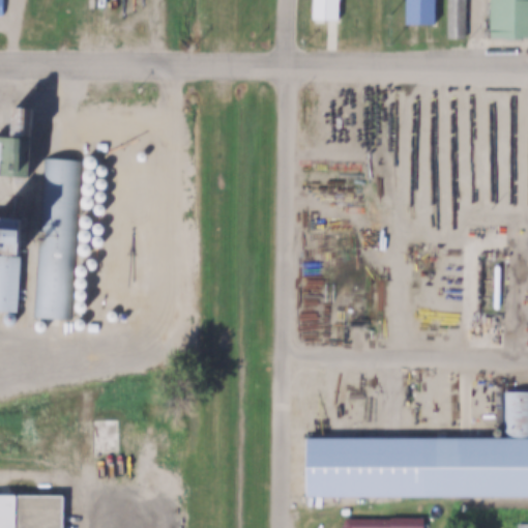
[(339,0),(339,19),(315,18),(315,0),(339,0)]
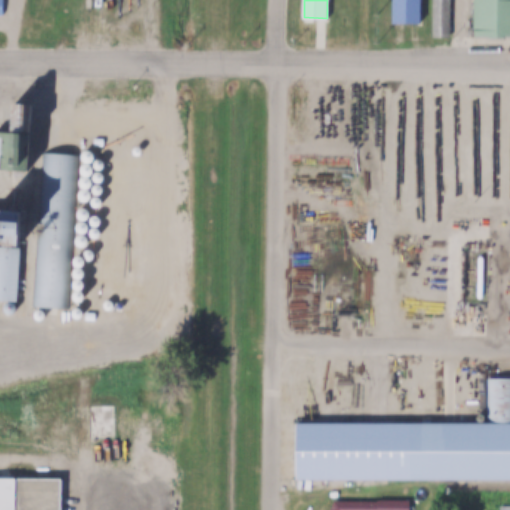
[(418,0),(419,21),(393,22),(392,0),(418,0)]
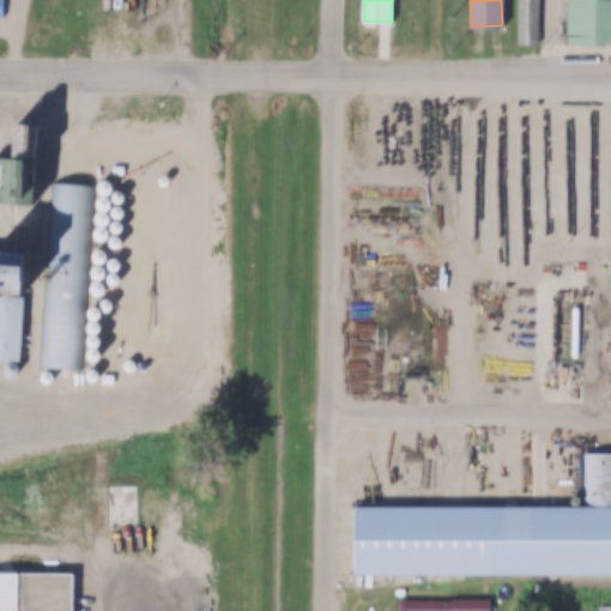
[(546,0),(546,42),(526,42),(526,0),(546,0)]
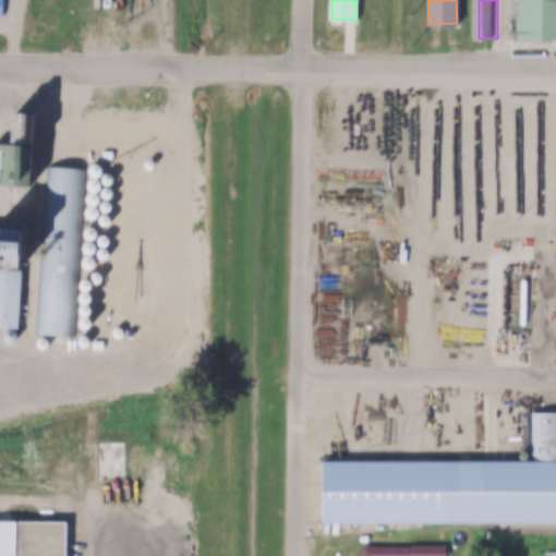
[(555,0),(555,39),(520,39),(520,0),(555,0)]
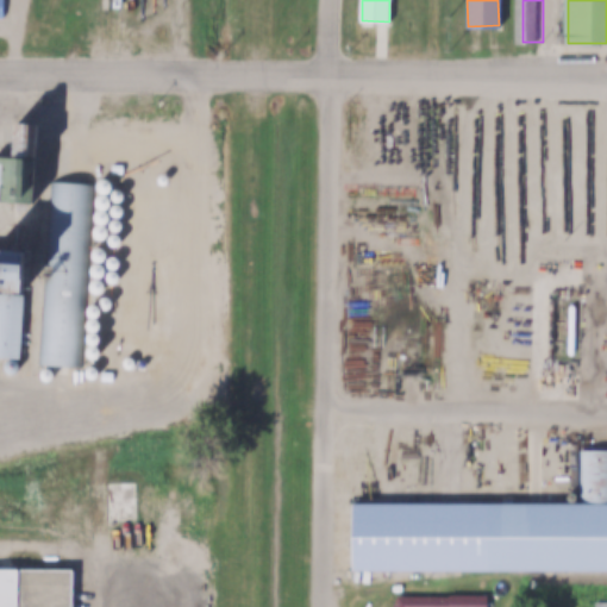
[(14,119),(42,121),(37,200),(8,199),(14,119)]
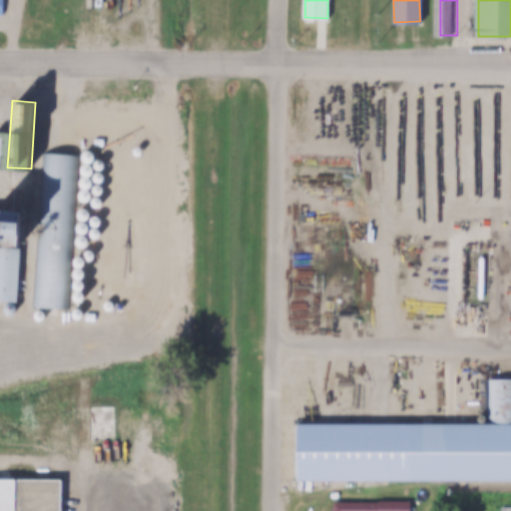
[(142,153),(145,152),(146,149),(145,145),(142,144),(138,145),(137,149),(138,152),(142,153)]
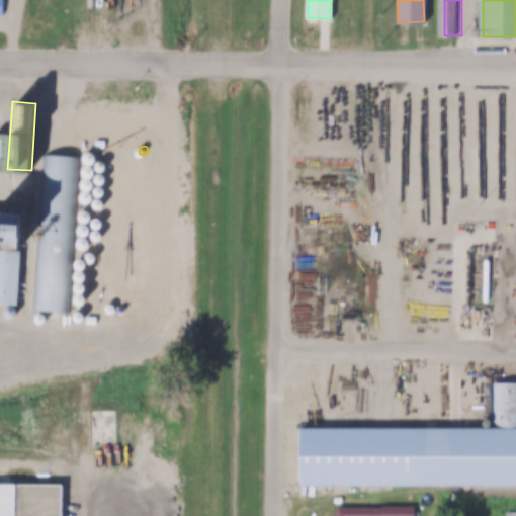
[(92,162),(96,160),(97,157),(96,153),(92,151),(88,153),(87,157),(88,160),(92,162)]
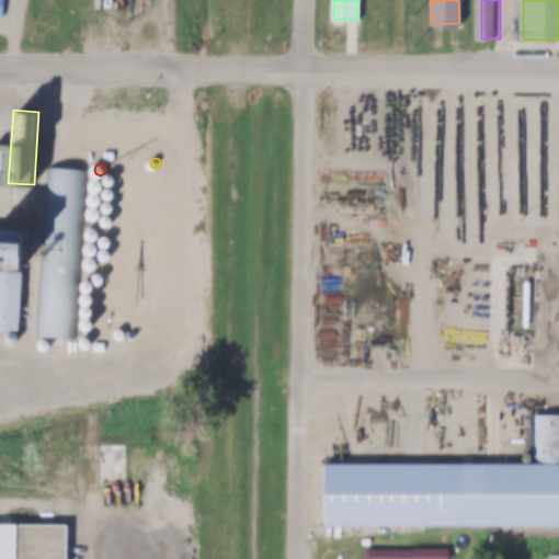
[(53,167),(88,168),(78,337),(43,335),(53,167)]
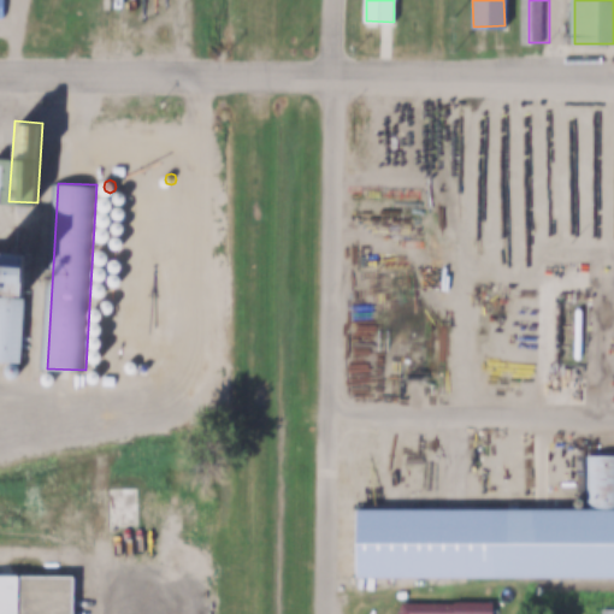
[(124,200),(129,198),(130,194),(129,189),(124,187),(119,189),(118,194),(119,198),(124,200)]
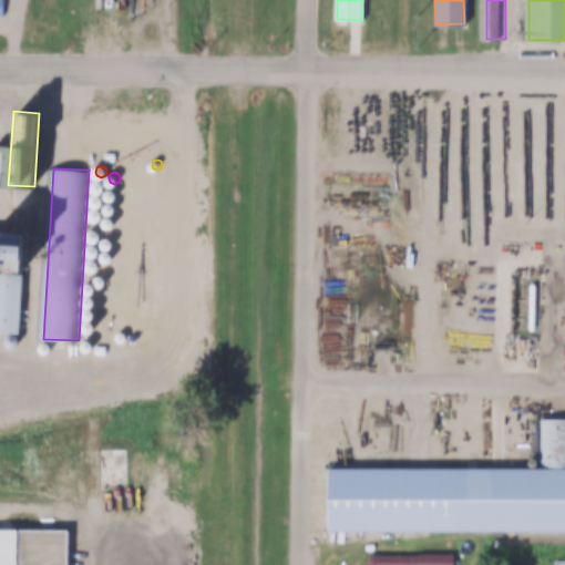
[(100,192),(103,189),(105,185),(103,182),(100,180),(95,182),(94,185),(95,189),(100,192)]
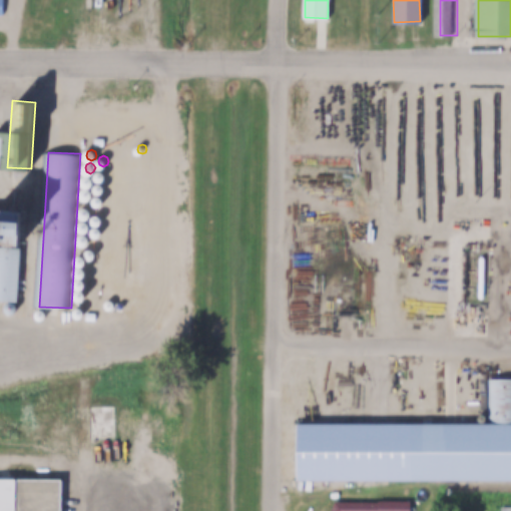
[(102,178),(106,177),(108,173),(106,170),(102,168),(99,170),(97,173),(99,177),(102,178)]
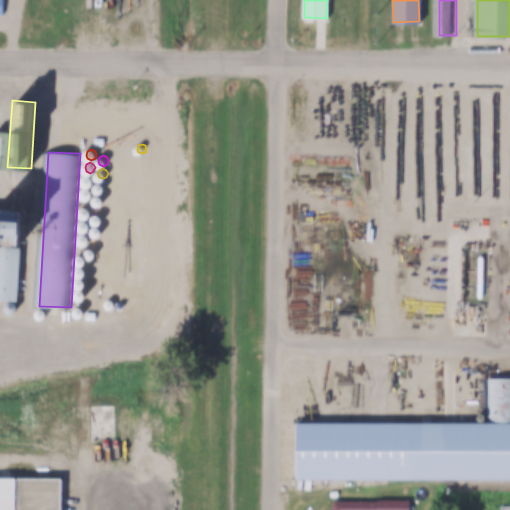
[(89,185),(92,184),(94,180),(92,176),(89,175),(85,176),(84,180),(85,184),(89,185)]
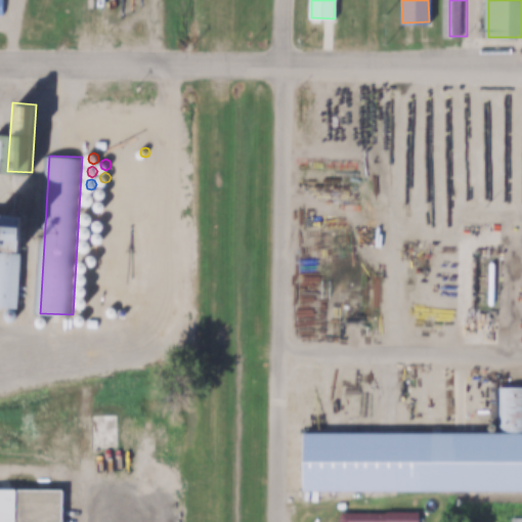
[(104,196),(109,194),(110,190),(109,186),(104,185),(100,186),(99,190),(100,194),(104,196)]
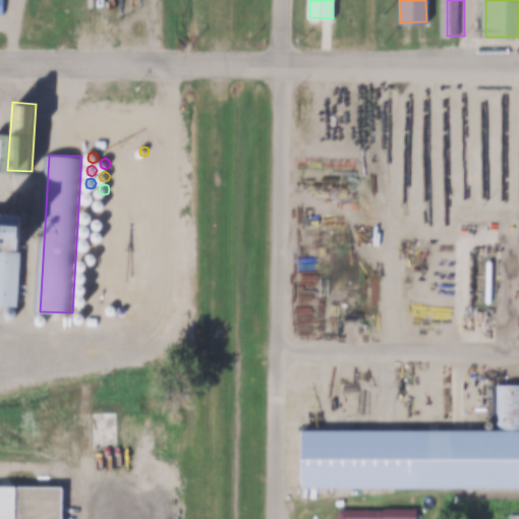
[(90,202),(93,200),(95,196),(93,192),(90,191),(85,192),(83,196),(85,200),(90,202)]
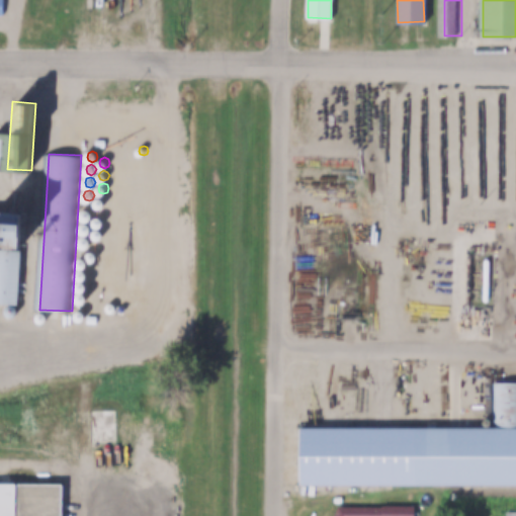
[(102,206),(106,204),(107,200),(106,197),(102,195),(98,197),(97,200),(98,204),(102,206)]
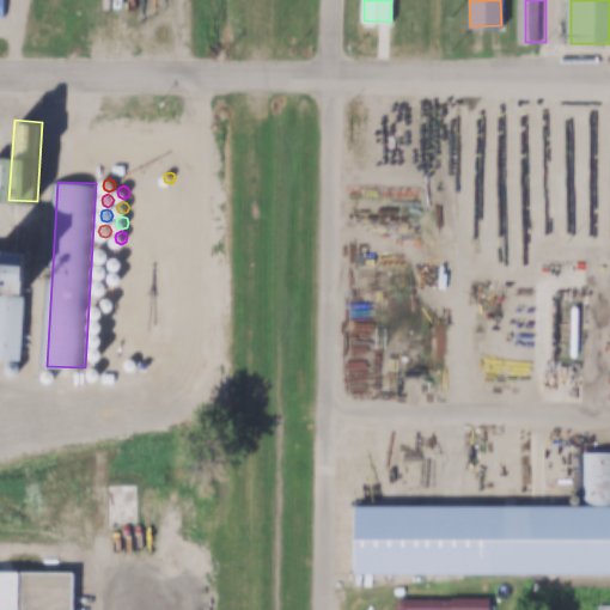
[(0,293),(25,294),(28,249),(0,248),(0,293)]
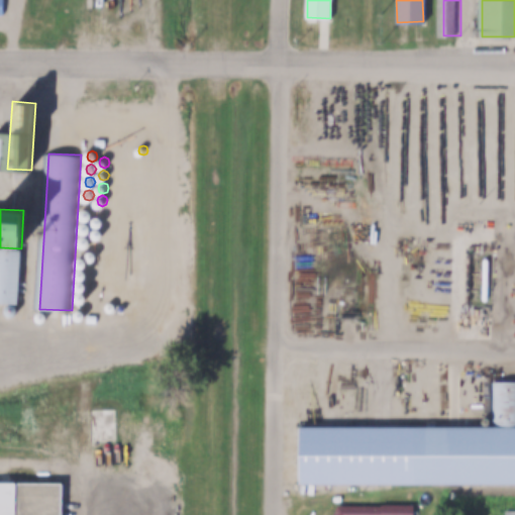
[(87,219),(91,218),(92,214),(91,210),(87,209),(83,210),(82,214),(83,218),(87,219)]
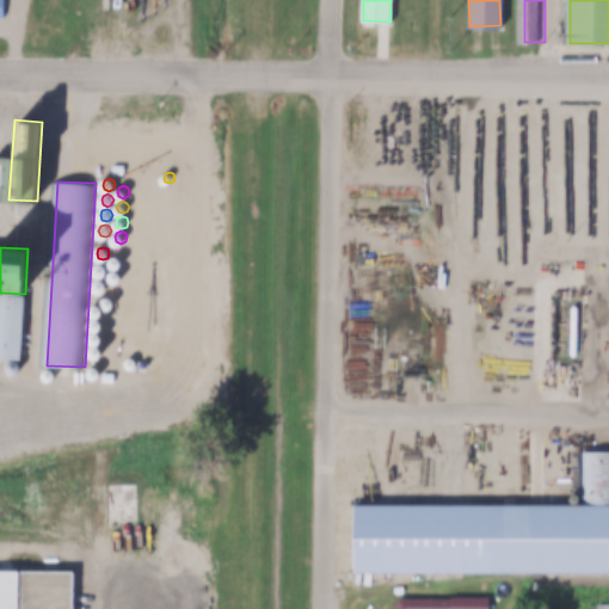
[(120,266),(123,264),(125,260),(123,256),(120,253),(115,256),(114,260),(115,264),(120,266)]
